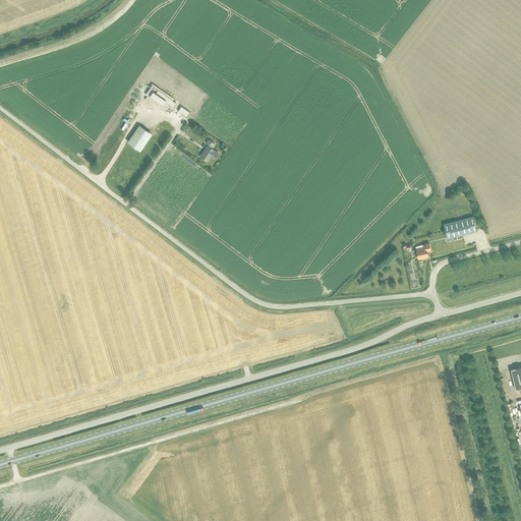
[(153,92),(150,97),(163,105),(165,102),(167,103),(173,108),(176,103),(172,100),(159,91),(157,94),(153,92)]
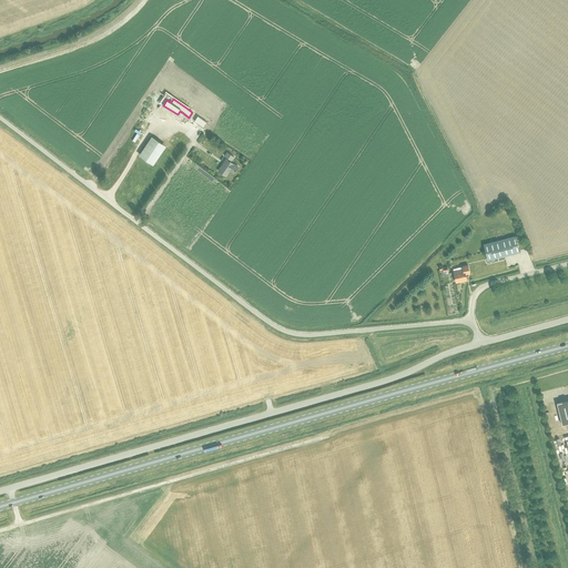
[(198,115),(194,121),(203,128),(208,122),(198,115)]
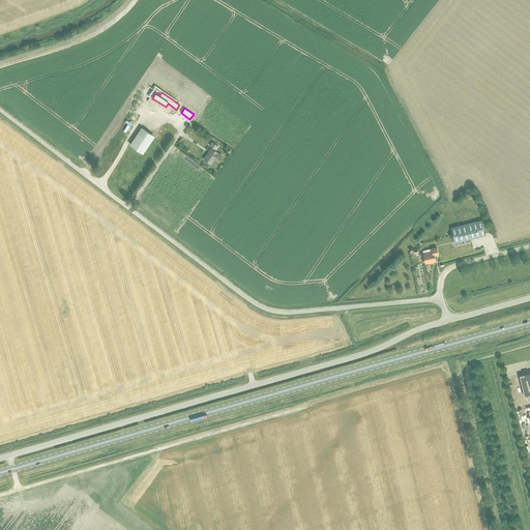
[(215,151),(218,146),(212,142),(209,145),(211,147),(203,159),(210,164),(213,159),(217,162),(222,155),(215,151)]
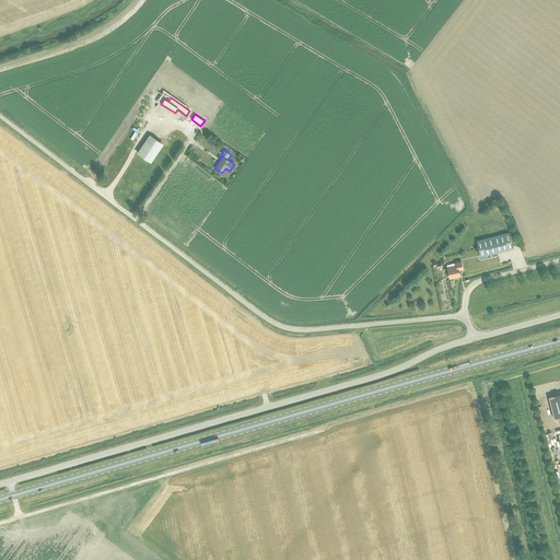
[(477,241),(480,257),(512,248),(508,233),(477,241)]
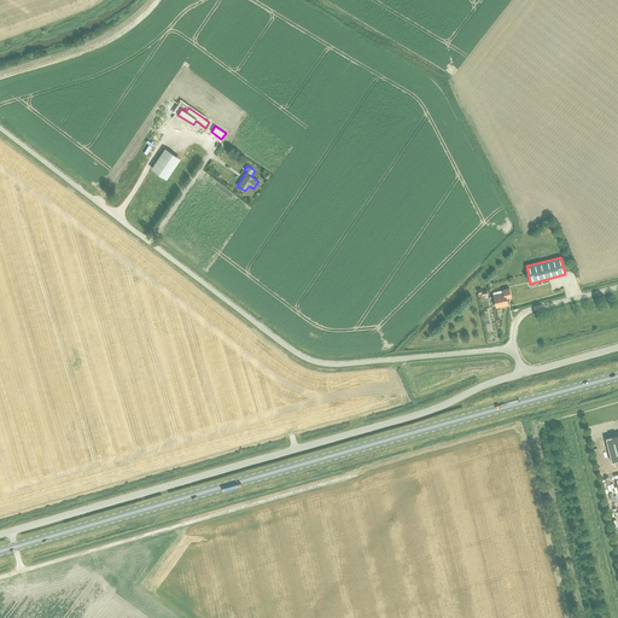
[(511,297),(509,289),(496,291),(497,295),(493,296),(496,307),(508,304),(507,298),(511,297)]
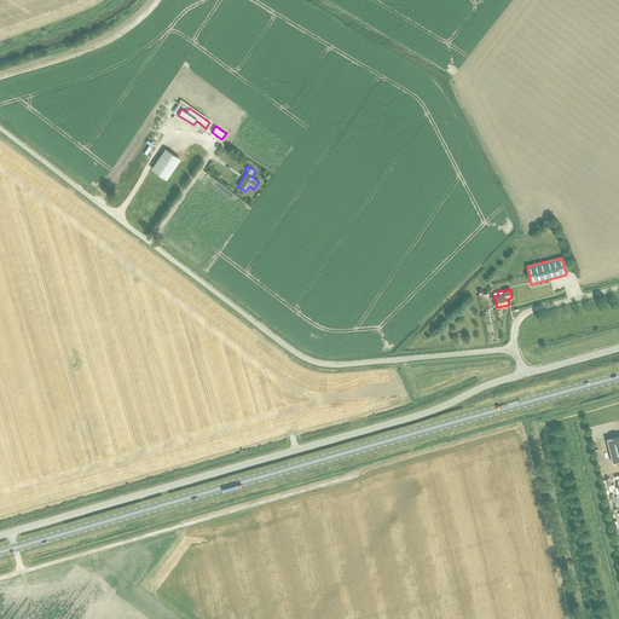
[(618,461),(618,435),(607,439),(613,463),(618,461)]
